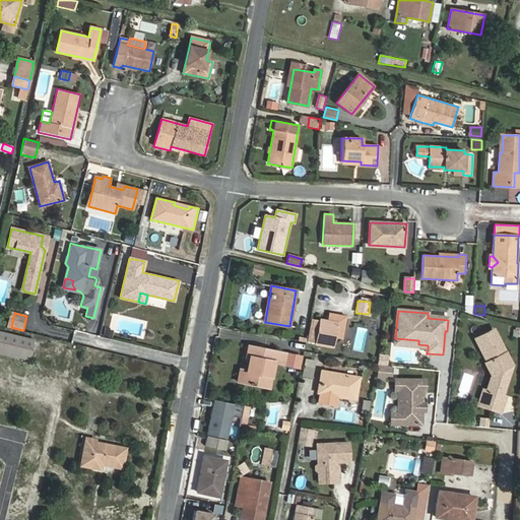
[(316,344),(331,346),(333,338),(342,339),(345,317),(328,314),(326,323),(320,322),(316,344)]
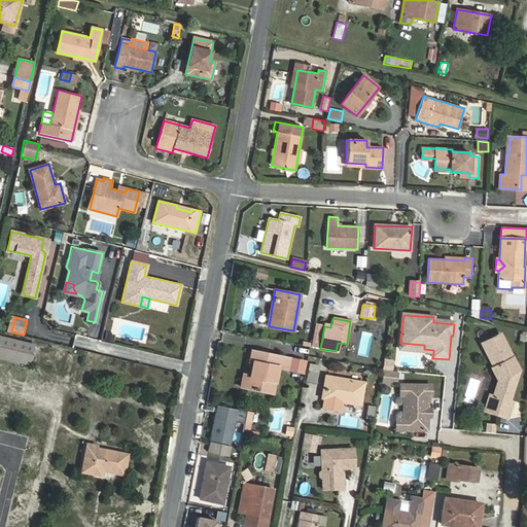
[(324,326),(315,324),(310,347),(320,349),(324,326)]
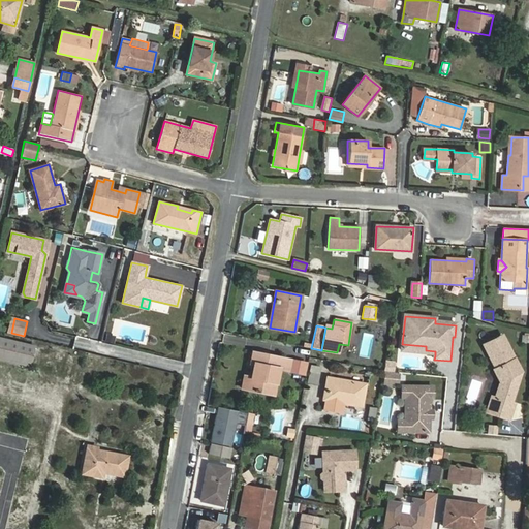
[(115,337),(107,335),(105,341),(113,343),(115,337)]
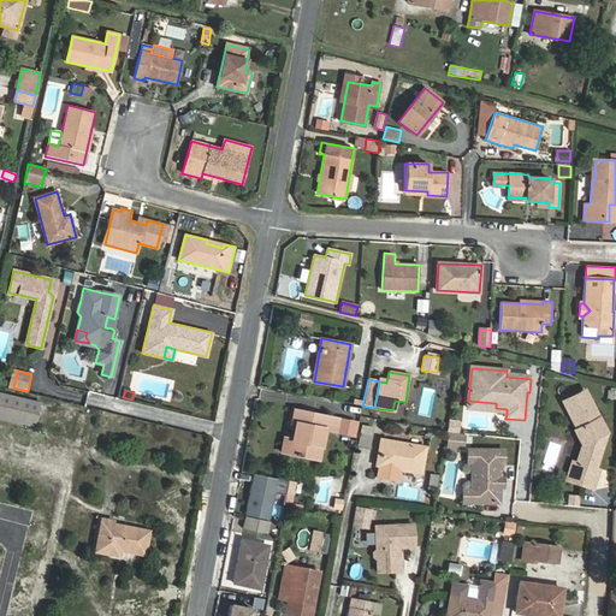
[(585,390),(564,401),(578,428),(575,430),(584,444),(576,463),(581,465),(575,481),(593,487),(599,469),(594,468),(606,432),(585,390)]
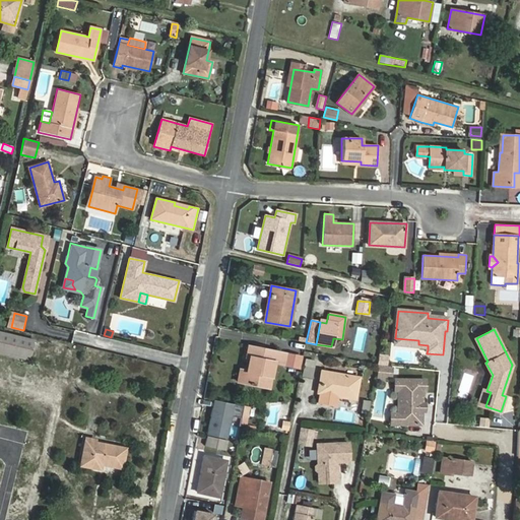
[(35,340),(0,331),(0,353),(29,361),(35,340)]
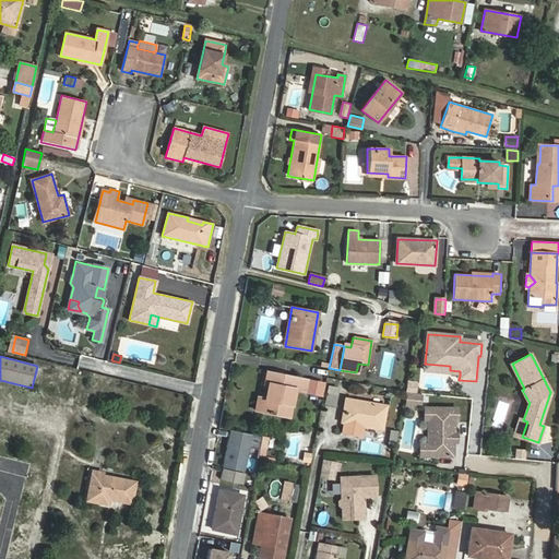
[(450,366),(425,364),(425,372),(460,376),(460,371),(450,370),(450,366)]
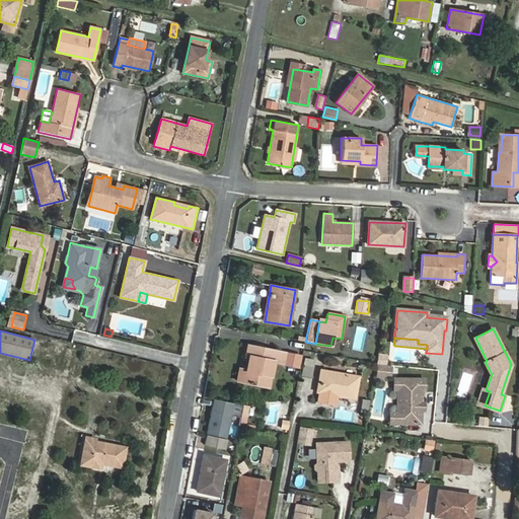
[(286,353),(247,346),(243,368),(246,368),(243,382),(269,387),(274,363),(284,364),(286,353)]
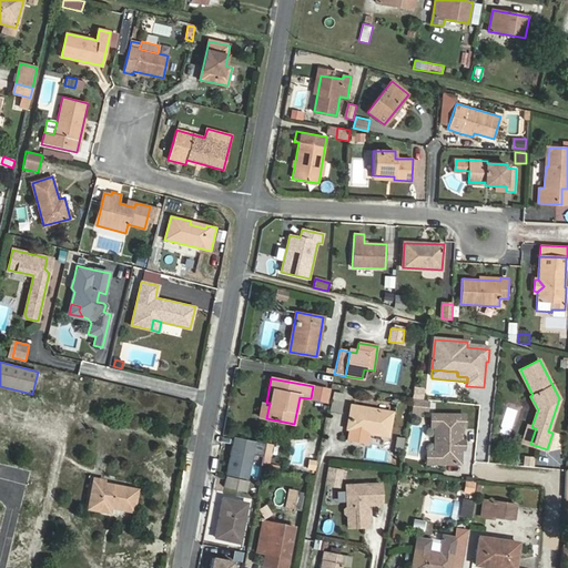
[(423,389),(415,388),(414,398),(422,399),(423,389)]
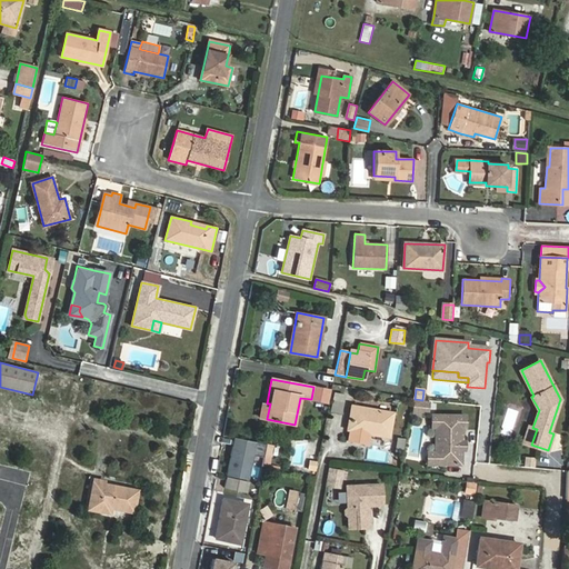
[(332,412),(341,413),(345,397),(336,396),(332,412)]
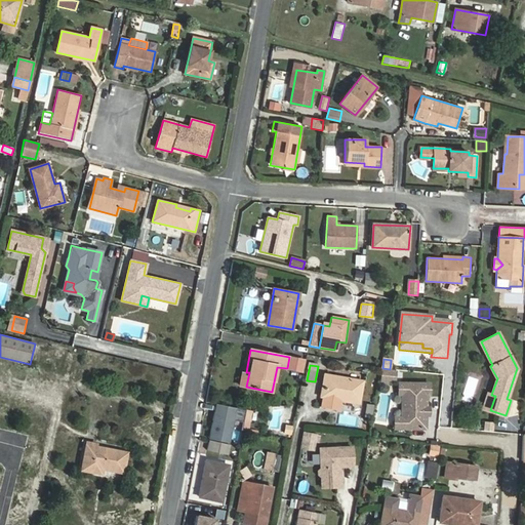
[(390,369),(382,368),(380,381),(389,382),(389,379),(395,379),(396,370),(390,369)]
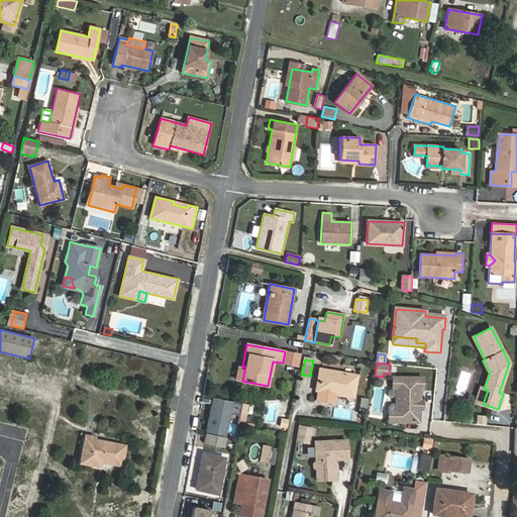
[(356,376),(320,369),(316,390),(320,391),(318,401),(333,403),(335,393),(353,396),(356,376)]
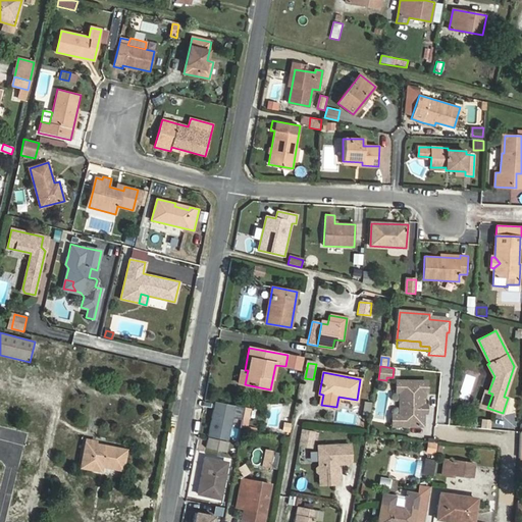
[(428,382),(398,382),(397,393),(401,393),(401,416),(402,417),(402,426),(424,426),(424,413),(422,413),(422,407),(424,407),(424,394),(427,394),(428,382)]
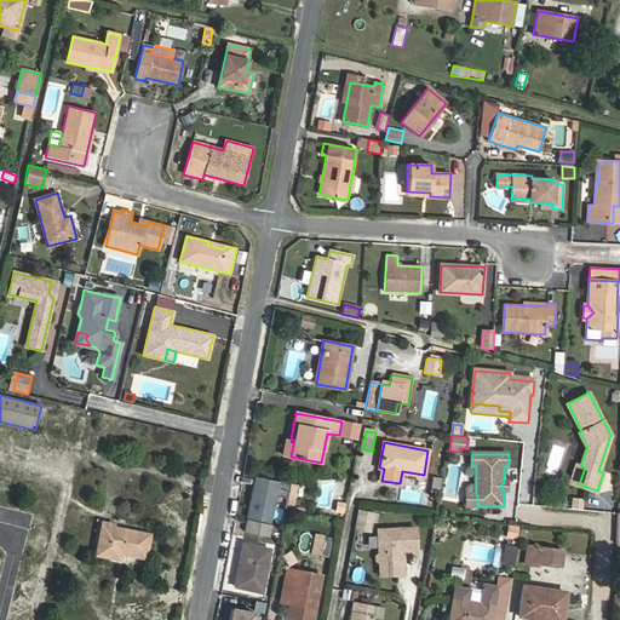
[(570,482),(579,484),(585,468),(580,466),(577,464),(570,482)]
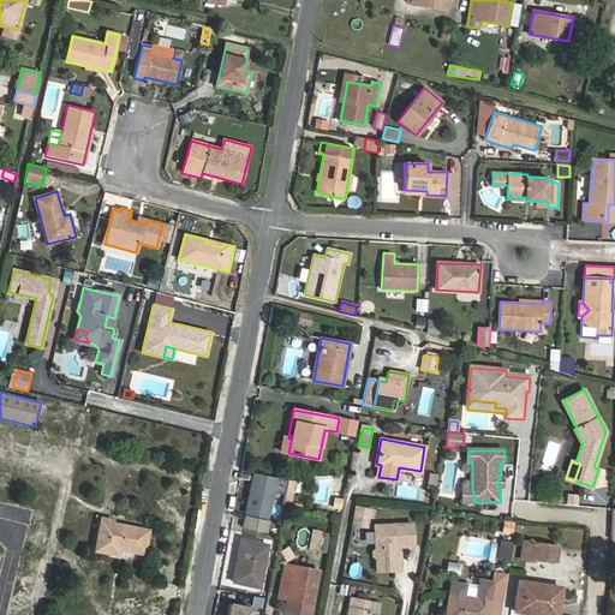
[(298,481),(254,472),(245,515),(270,520),(276,491),(287,493),(285,506),(293,508),(298,481)]
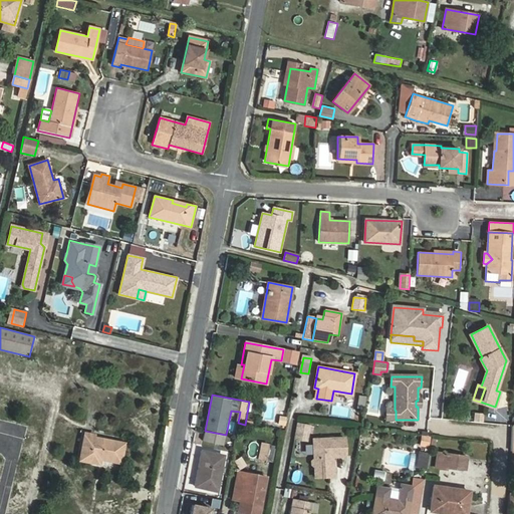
[(365,397),(359,396),(357,408),(363,409),(365,397)]
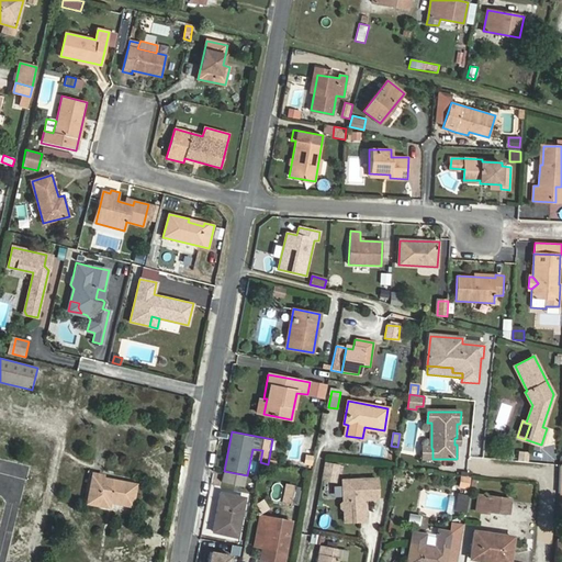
[(431,448),(423,448),(423,459),(433,459),(433,449),(431,448)]
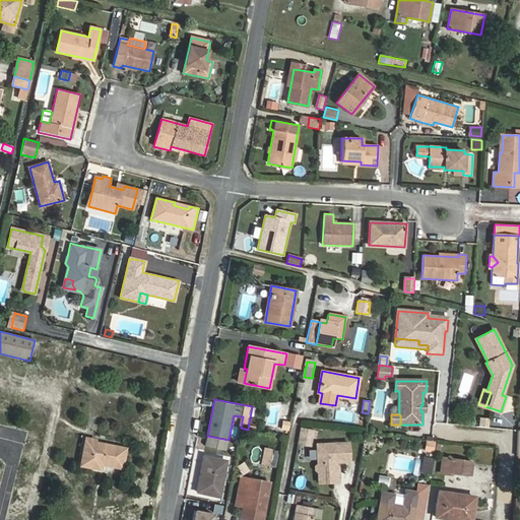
[(283,421),(281,434),(288,436),(290,423),(283,421)]
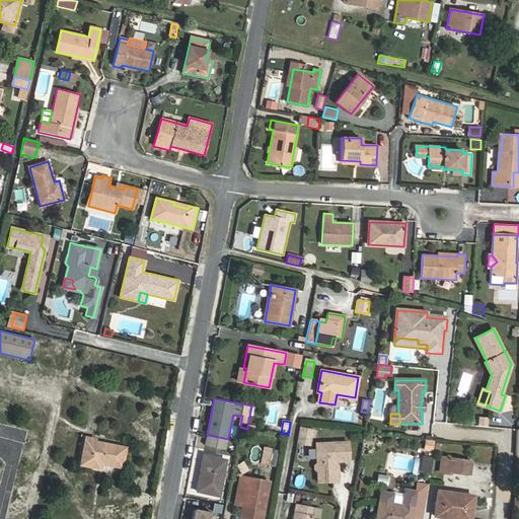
[(312,430),(301,429),(298,442),(310,444),(312,430)]
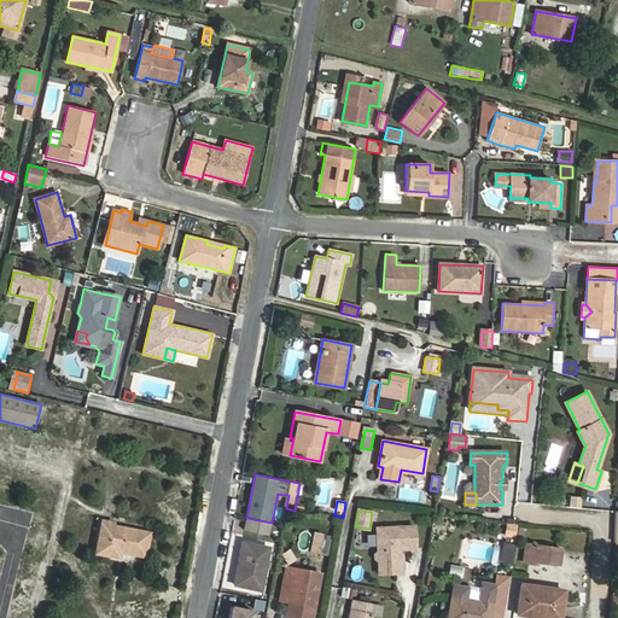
[(248,519),(245,530),(269,535),(272,524),(248,519)]
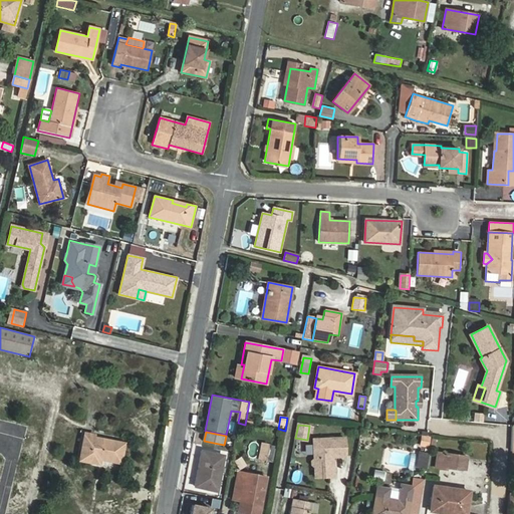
[(120,463),(124,443),(94,438),(94,435),(85,433),(79,461),(99,464),(100,460),(120,463)]
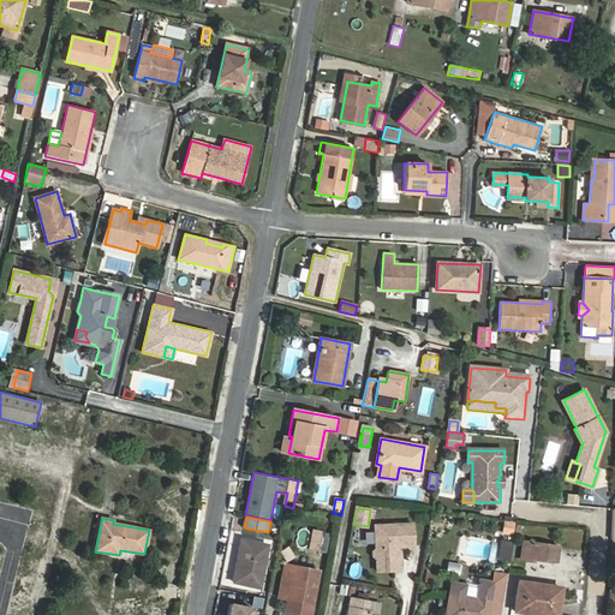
[(502,535),(512,536),(514,524),(505,523),(502,535)]
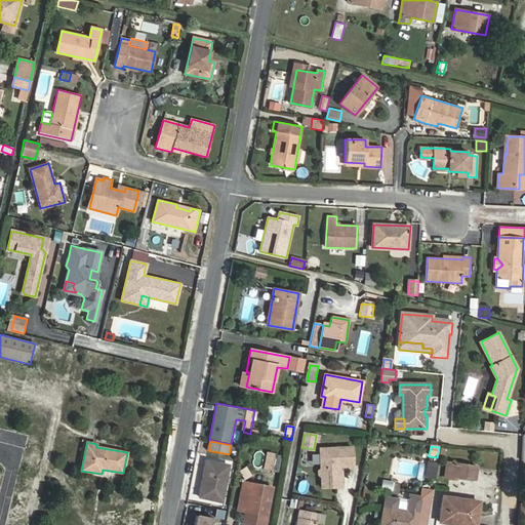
[(320,449),(322,488),(340,487),(339,468),(353,467),(352,448),(320,449)]
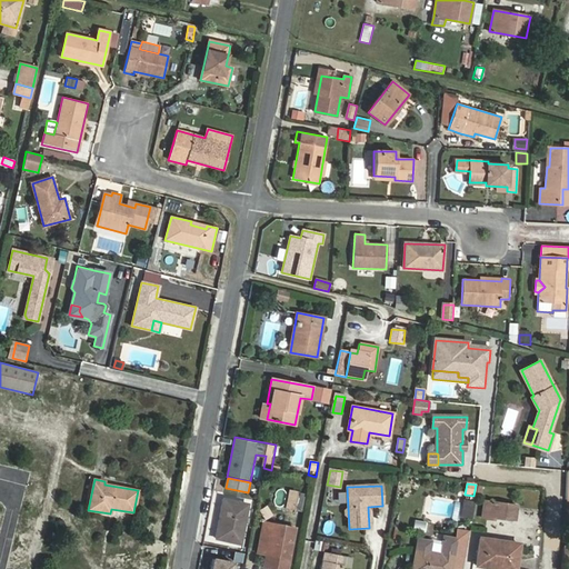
[(295,510),(298,491),(290,490),(286,508),(295,510)]
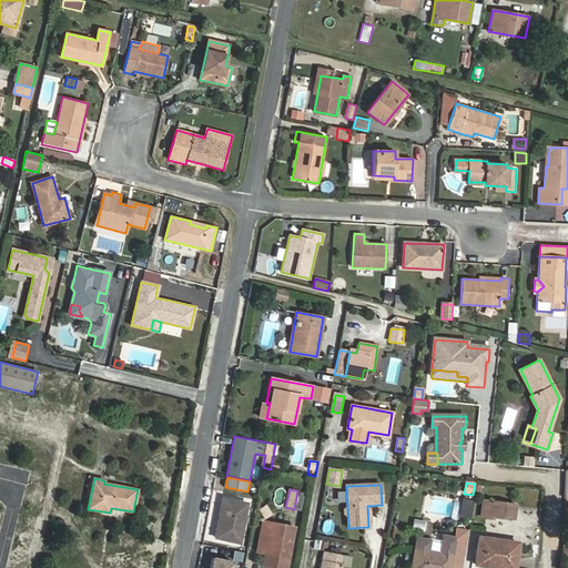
[(305,493),(297,490),(294,509),(302,510),(305,493)]
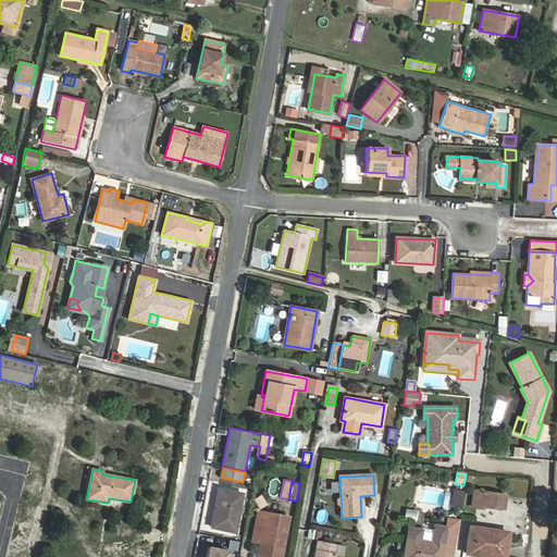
[(236,533),(245,489),(220,484),(211,528),(236,533)]
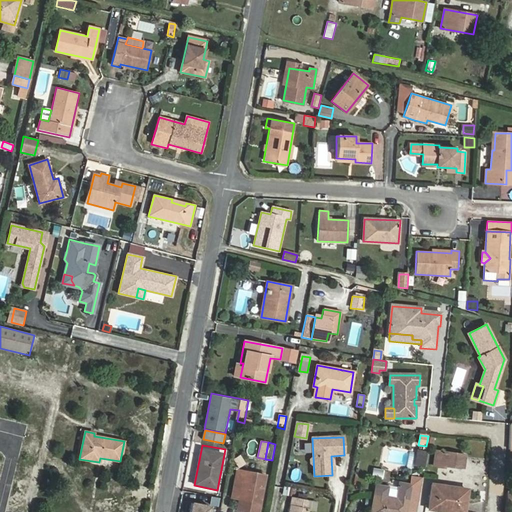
[(434,466),(442,467),(443,465),(464,468),(465,455),(436,451),(434,466)]
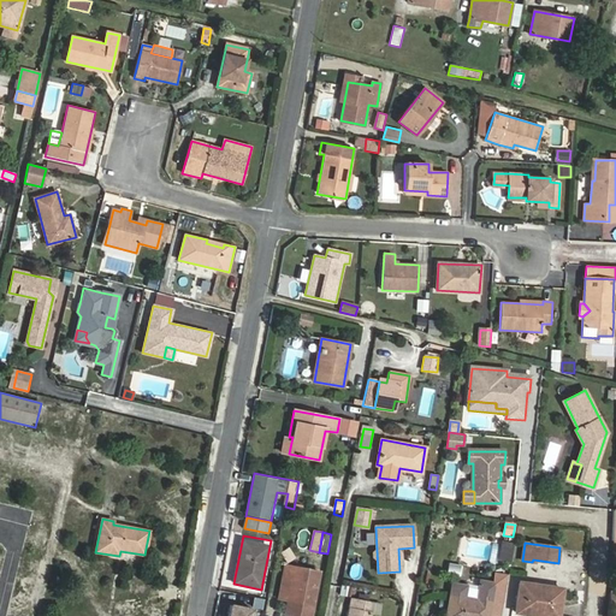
[(320,572),(286,564),(283,580),(279,599),(289,600),(314,605),(318,587),(320,572)]
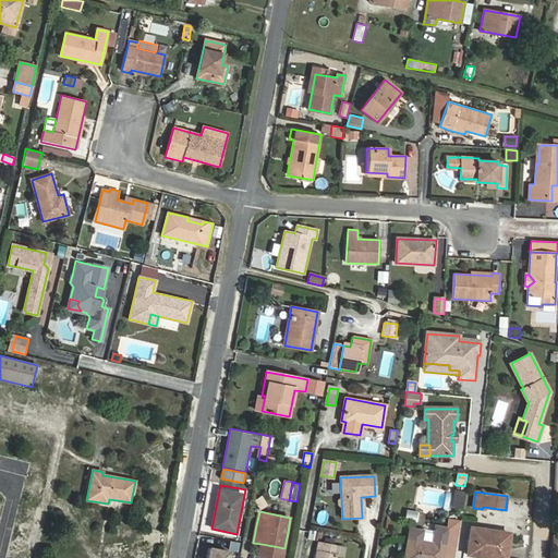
[(448,529),(441,557),(444,557),(452,557),(459,522),(449,520),(448,529)]
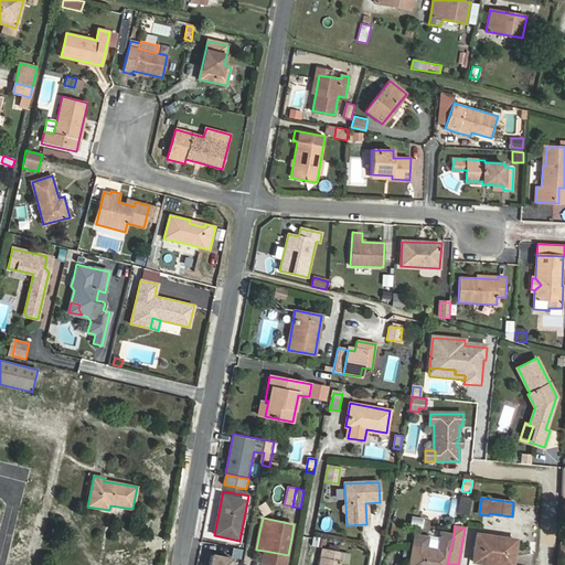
[(409,564),(447,564),(454,535),(441,534),(440,540),(416,535),(409,564)]
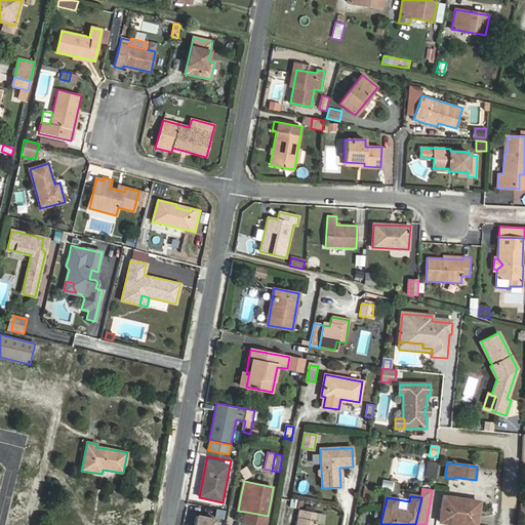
[(477,524),(480,502),(444,497),(440,522),(450,524),(451,520),(477,524)]
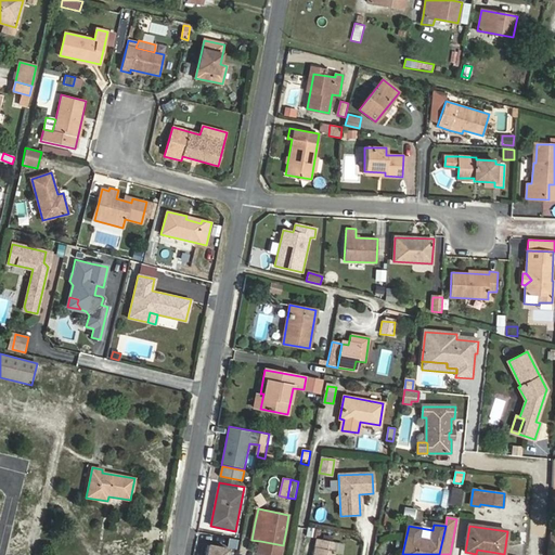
[(313,554),(333,554),(334,552),(332,551),(334,543),(317,539),(313,554)]
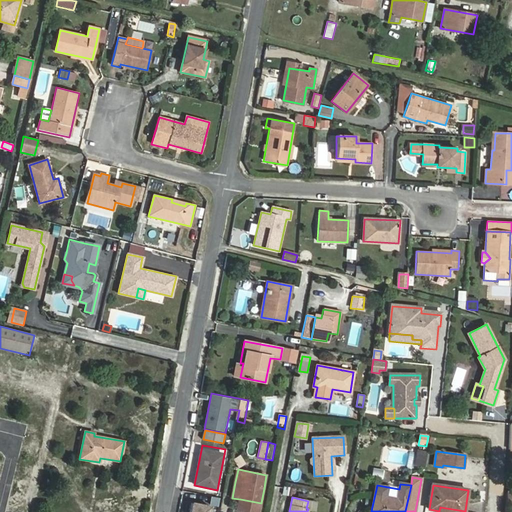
[(259,511),(261,503),(240,499),(239,506),(244,507),(243,511),(244,511),(259,511)]
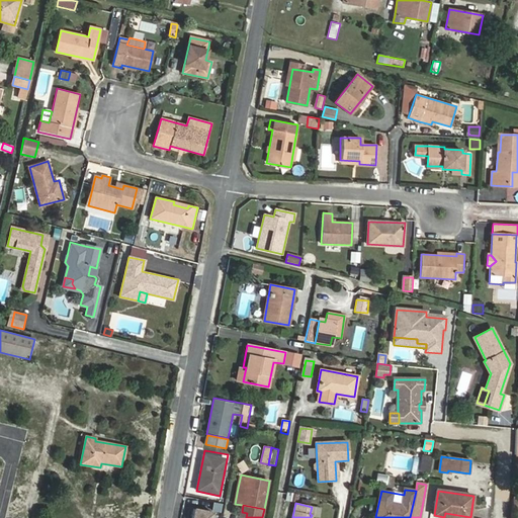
[(216,517),(217,512),(195,507),(192,517),(216,517)]
